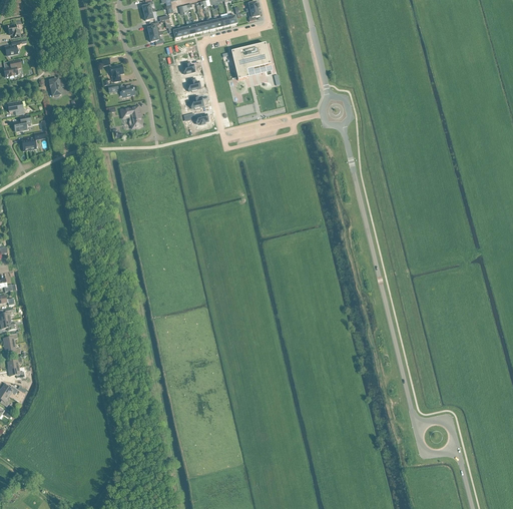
[(146,3),(142,4),(143,11),(144,12),(152,10),(155,9),(154,6),(152,7),(150,2),(152,2),(151,0),(145,0),(146,3)]
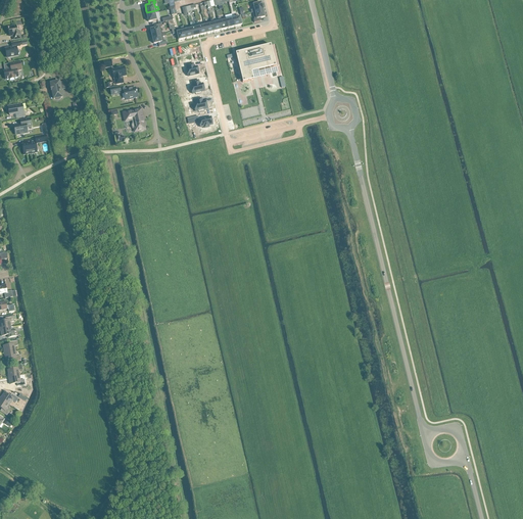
[(253,6),(250,7),(251,9),(252,9),(254,9),(263,7),(262,0),(257,0),(252,1),(253,6)]
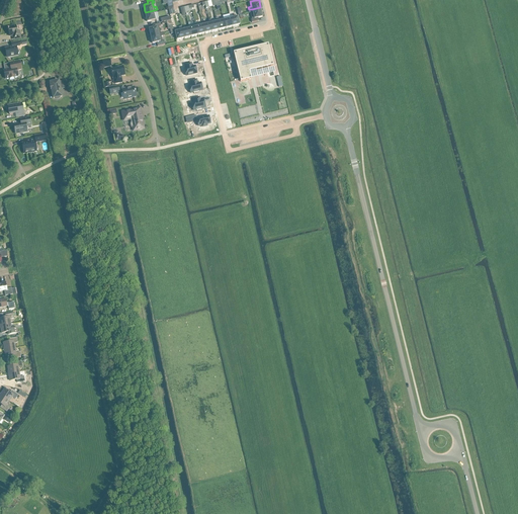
[(260,7),(252,9),(254,16),(262,14),(260,7)]
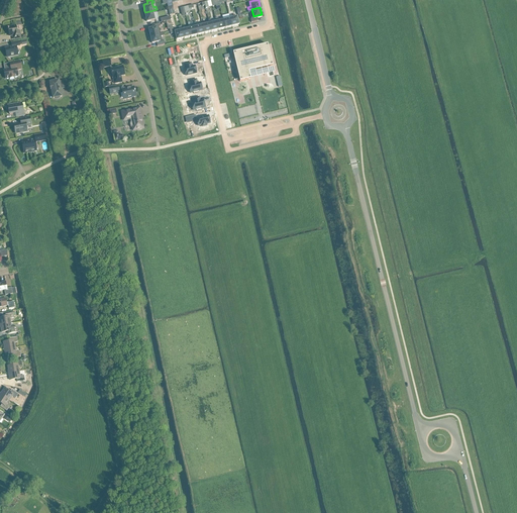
[(156,16),(153,10),(145,12),(146,18),(150,18),(156,16)]
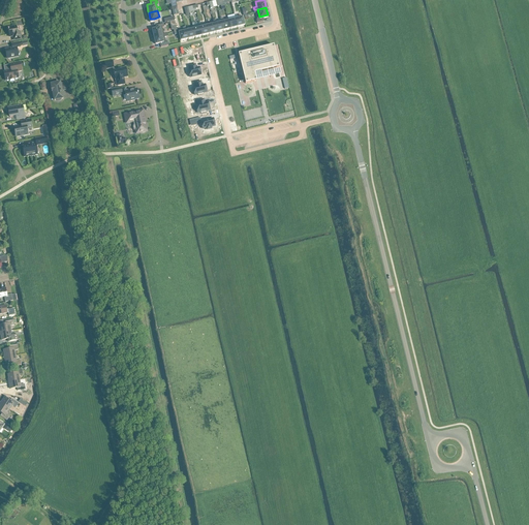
[(243,13),(236,16),(238,24),(245,22),(243,13)]
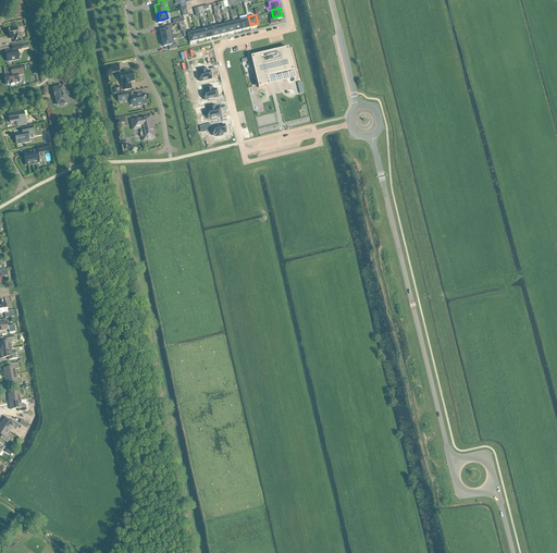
[(239,15),(232,17),(233,20),(235,28),(243,27),(240,17),(239,15)]
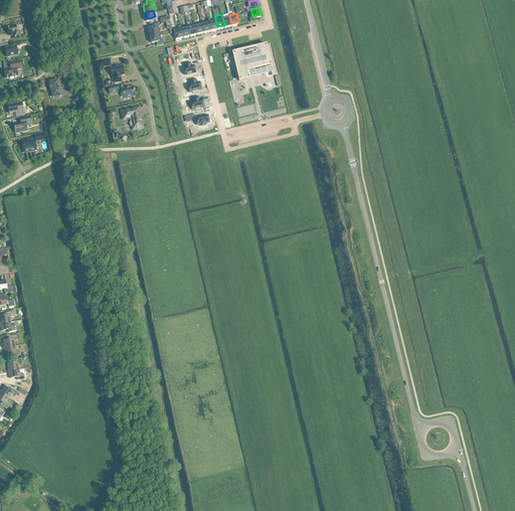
[(229,15),(222,16),(224,25),(231,23),(229,15)]
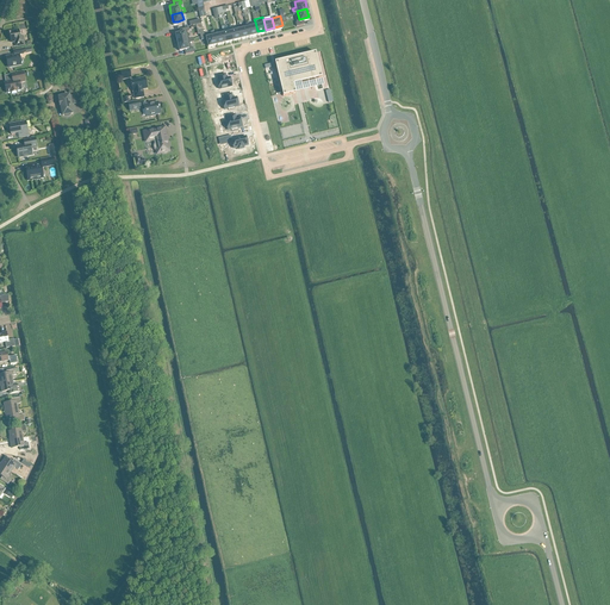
[(248,19),(246,19),(246,22),(247,24),(249,33),(257,31),(255,22),(249,23),(248,19)]
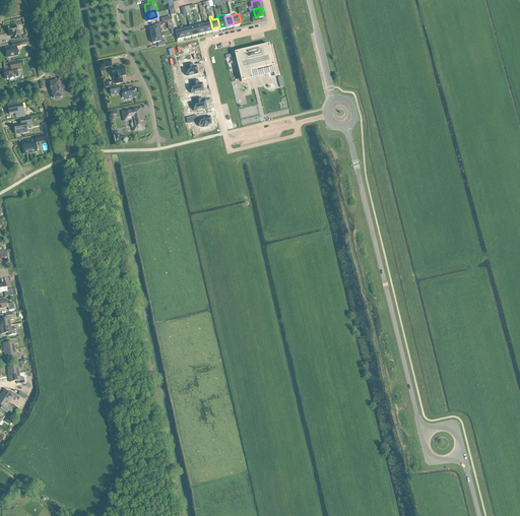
[(209,18),(202,19),(203,22),(205,30),(212,28),(210,20),(209,18)]
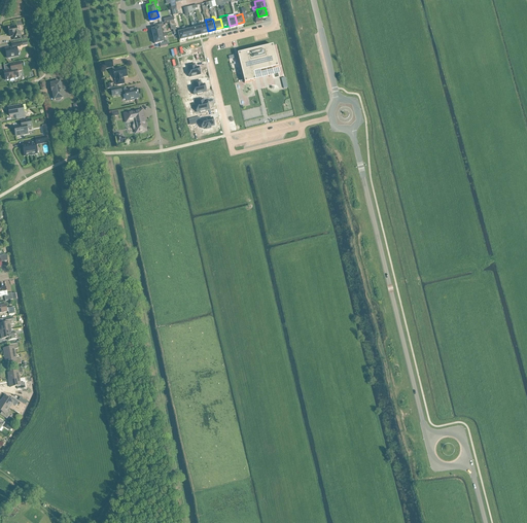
[(205,20),(198,22),(199,24),(201,33),(208,31),(206,23),(205,20)]
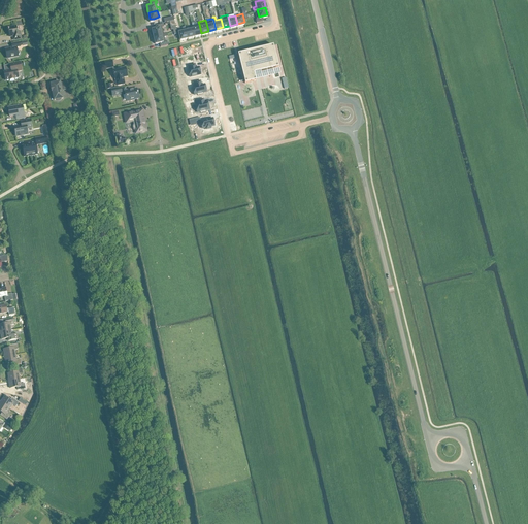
[(156,26),(152,27),(154,34),(164,31),(162,24),(164,24),(163,21),(155,23),(156,26)]
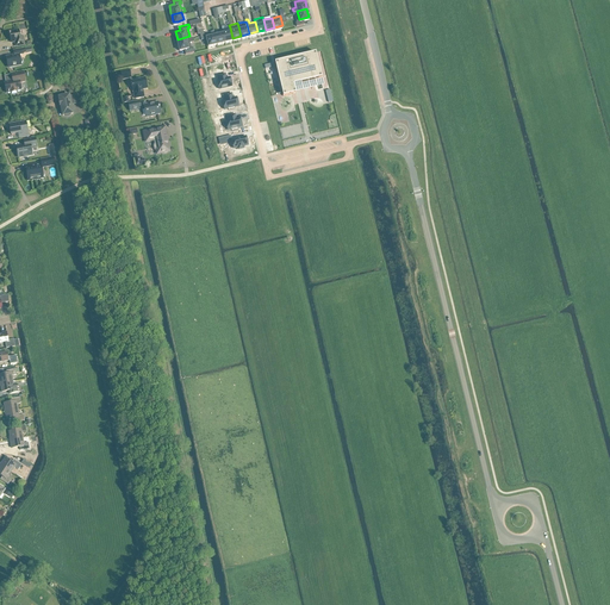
[(229,25),(221,27),(222,30),(224,39),(232,38),(230,27),(229,25)]
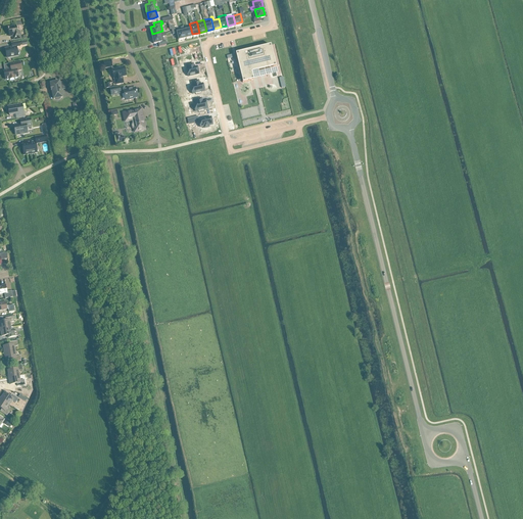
[(17,29),(15,22),(8,25),(8,27),(7,27),(8,28),(9,33),(12,33),(13,37),(20,35),(19,28),(17,29)]
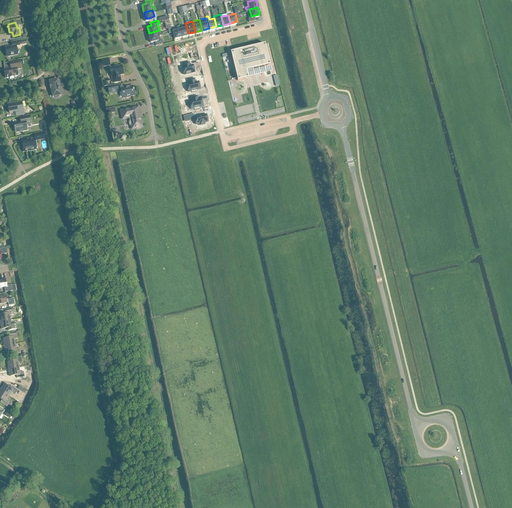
[(178,25),(172,26),(172,28),(174,37),(181,35),(179,27),(178,25)]
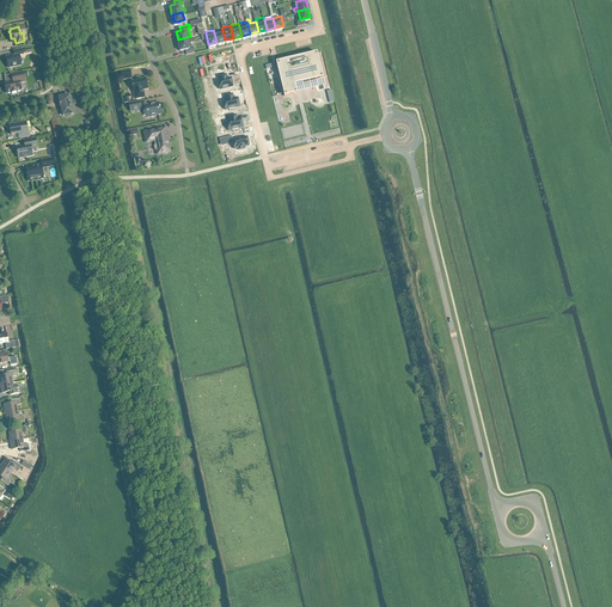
[(222,30),(214,32),(216,42),(225,40),(222,30)]
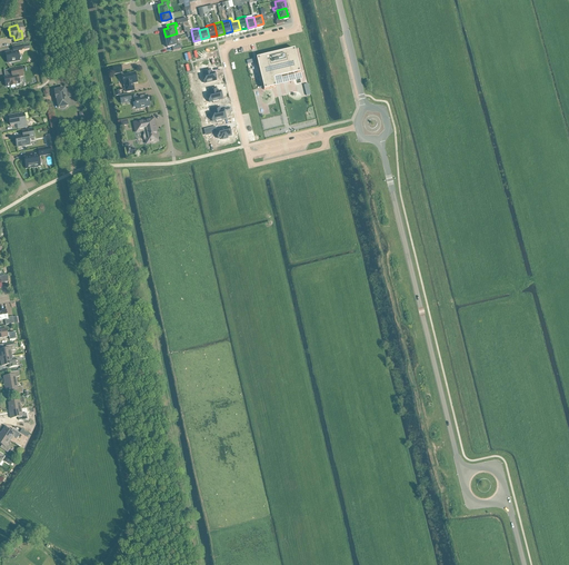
[(177,33),(166,37),(168,45),(171,43),(172,47),(180,46),(180,41),(178,41),(177,37),(180,36),(179,33),(177,33)]
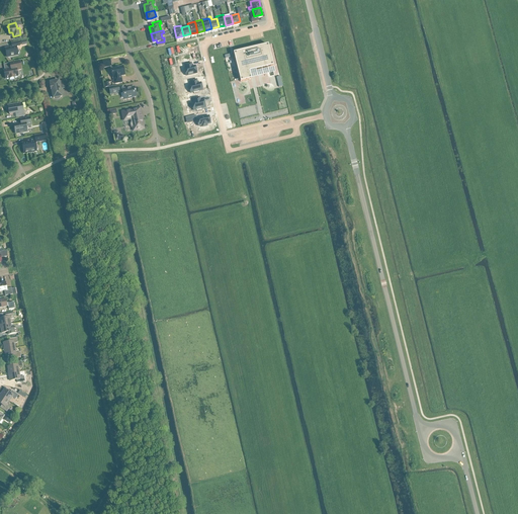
[(17,47),(16,44),(18,43),(20,43),(19,38),(11,39),(12,44),(5,45),(7,54),(8,54),(8,55),(11,54),(11,53),(18,52),(18,51),(19,50),(19,48),(17,47)]
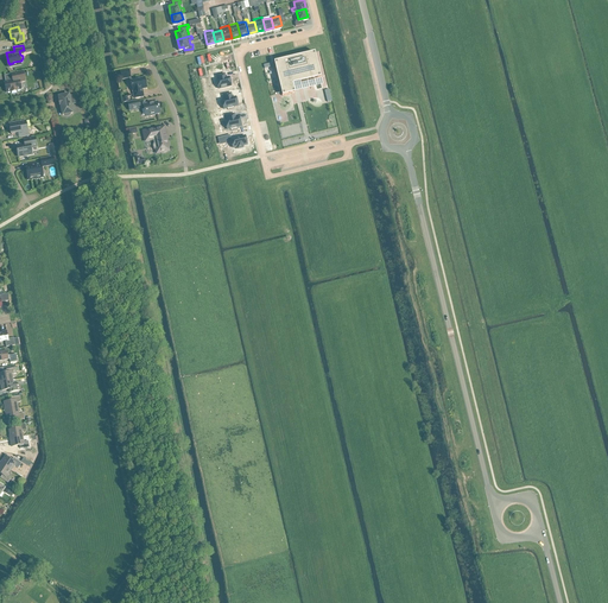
[(321,74),(315,49),(273,58),(282,93),(295,89),(292,81),(321,74)]
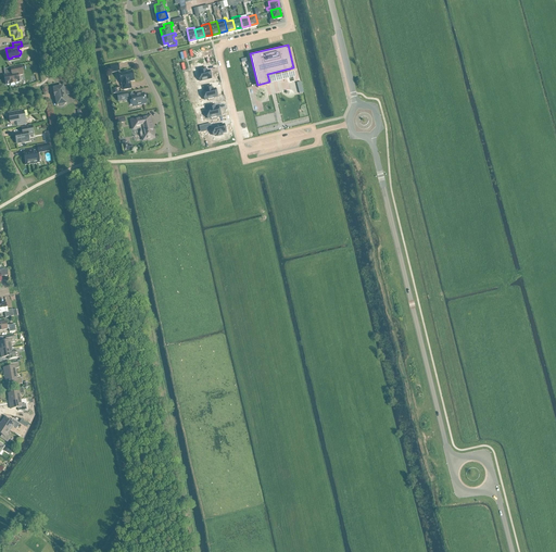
[(118,60),(110,62),(111,70),(119,67),(118,60)]
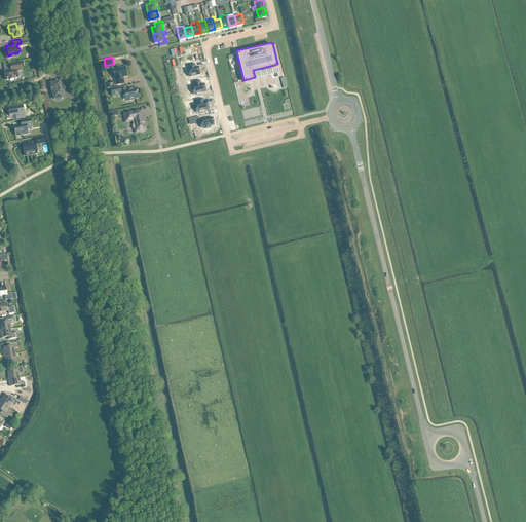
[(16,68),(22,67),(20,59),(9,61),(10,67),(4,68),(5,77),(9,76),(9,77),(14,76),(13,75),(17,74),(20,74),(19,69),(16,69),(16,68)]
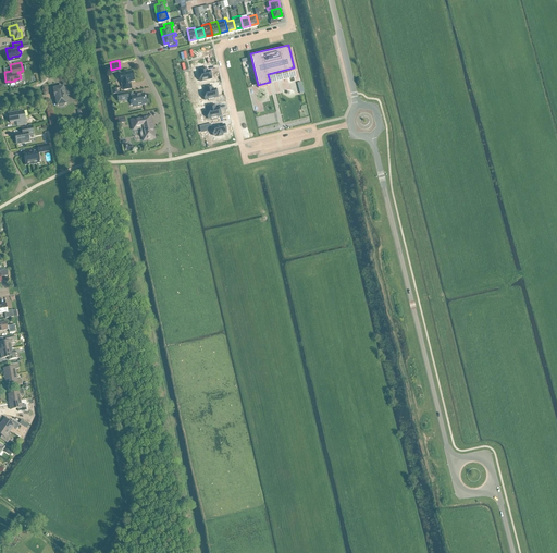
[(207,70),(206,64),(198,66),(199,70),(198,71),(200,78),(211,75),(211,74),(210,69),(207,70)]
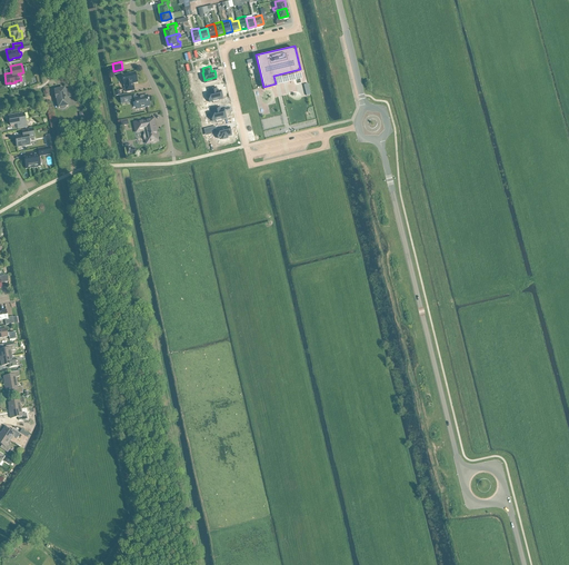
[(137,79),(135,69),(130,70),(127,70),(127,71),(121,72),(123,81),(125,81),(126,88),(133,87),(132,80),(137,79)]
